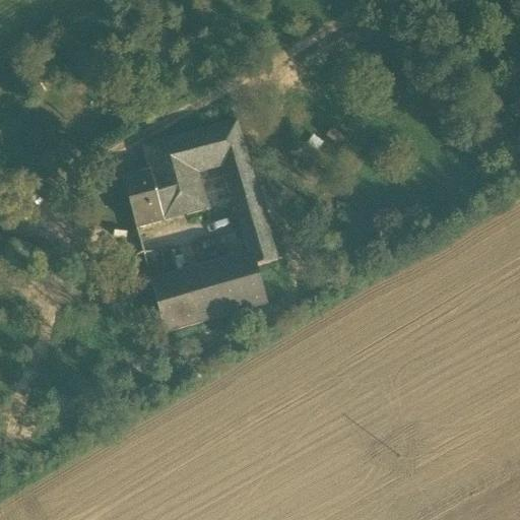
[(235,200),(249,254),(253,267),(258,266),(277,256),(241,120),(156,142),(167,178),(154,181),(165,218),(235,200)]
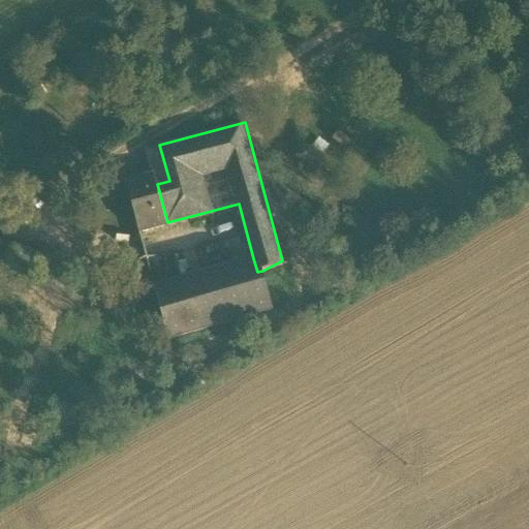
[(144,149),(151,174),(154,173),(157,184),(169,181),(159,145),(144,149)]
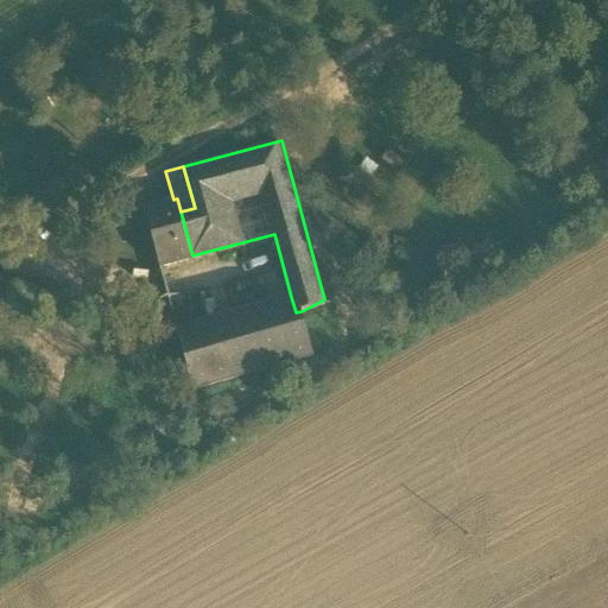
[(192,255),(181,211),(177,198),(173,200),(144,208),(159,265),(192,255)]
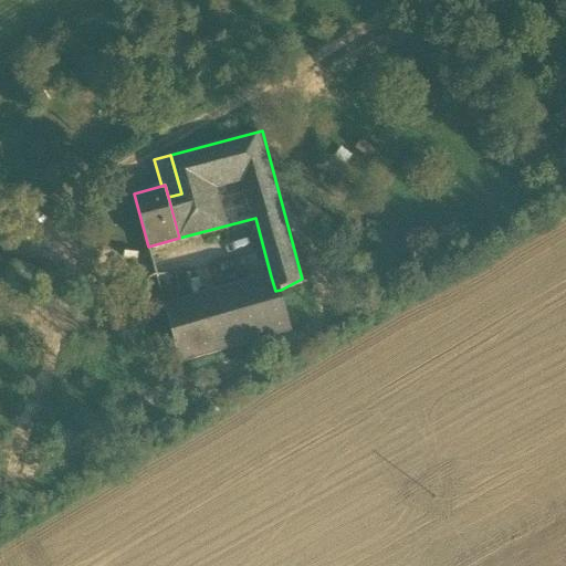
[(157,274),(165,305),(192,297),(185,271),(179,268),(157,274)]
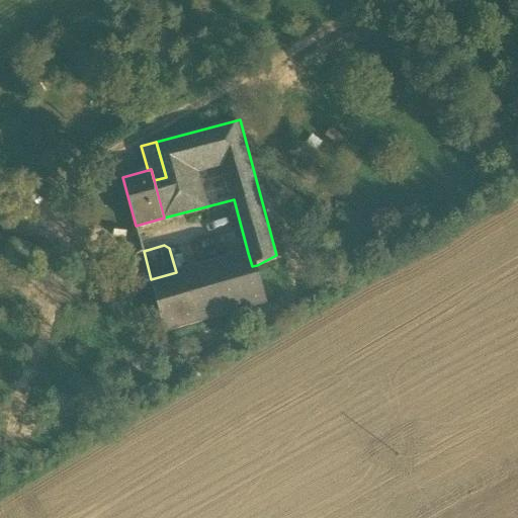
[(266,301),(257,265),(252,266),(248,253),(176,272),(151,279),(165,329),(266,301)]
